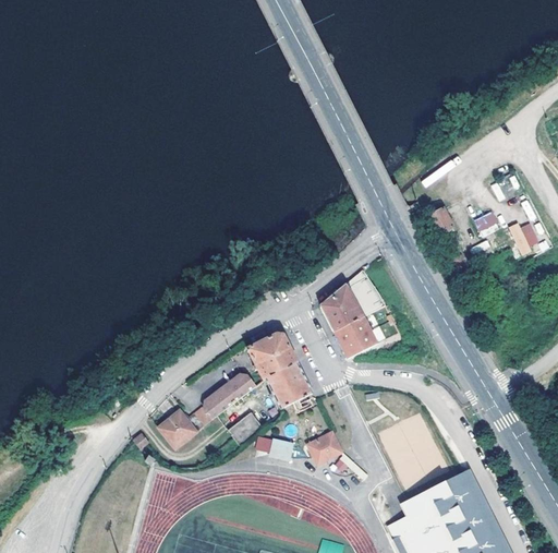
[(510,180),(520,201),(530,196),(520,177),(510,180)]
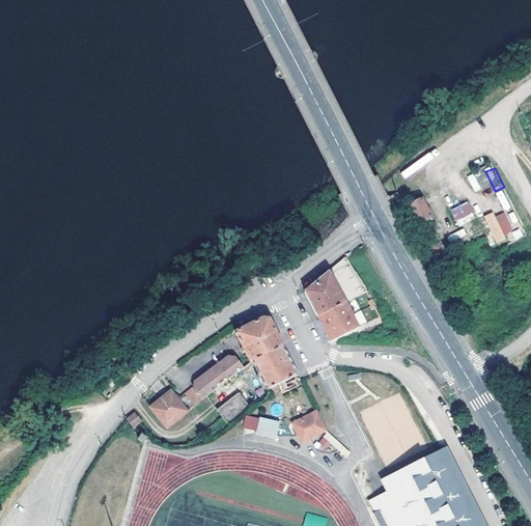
[(465,172),(443,185),(469,234),(474,231),(478,240),(484,236),(492,249),(501,244),(465,172)]
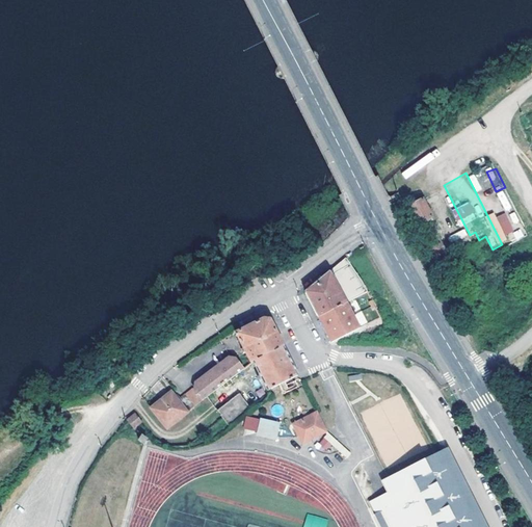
[(432,214),(422,195),(405,207),(408,215),(413,213),(433,254),(446,247),(429,216),(432,214)]
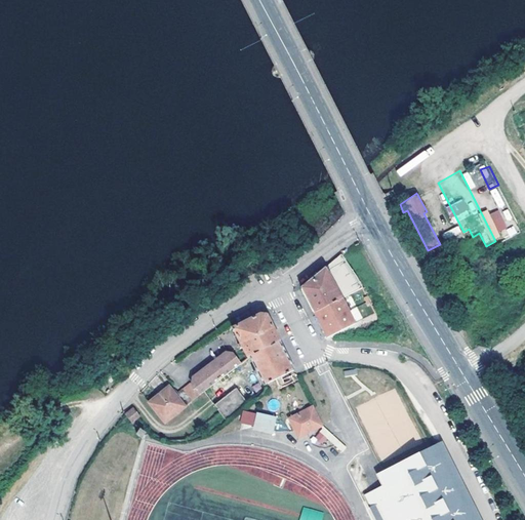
[(522,228),(514,214),(495,223),(503,237),(522,228)]
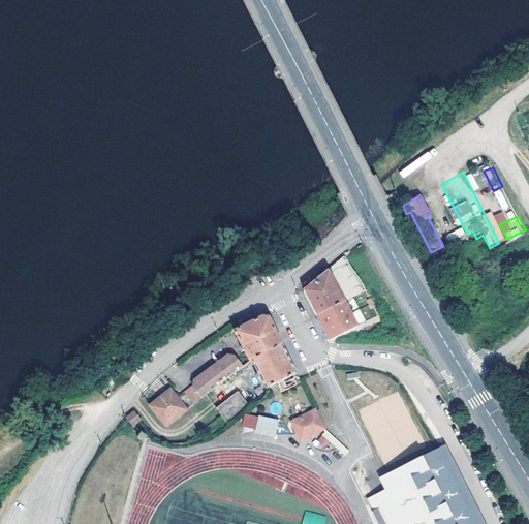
[(467,234),(471,241),(476,239),(472,230),(467,234)]
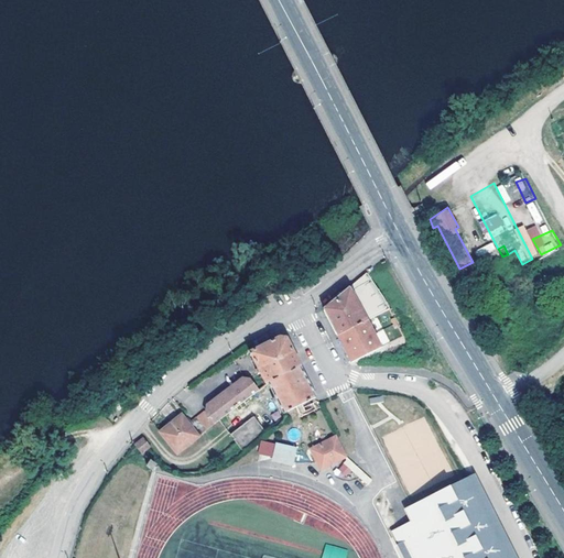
[(360,305),(349,284),(322,307),(331,320),(337,332),(367,317),(360,305)]
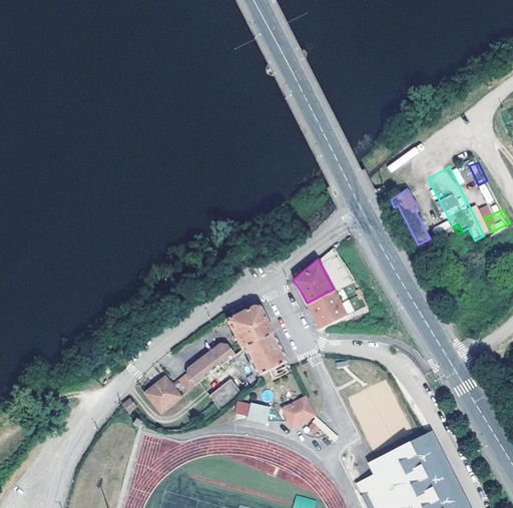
[(356,277),(355,278),(341,286),(342,289),(344,292),(359,283),(356,277)]
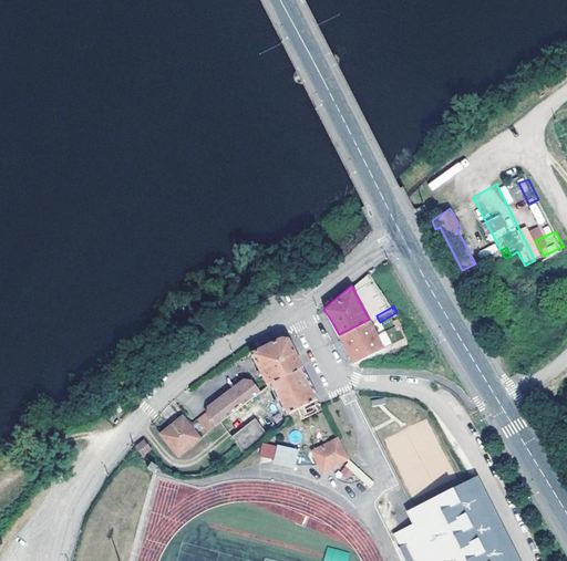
[(369,319),(339,334),(344,344),(352,355),(383,345),(371,322),(369,319)]
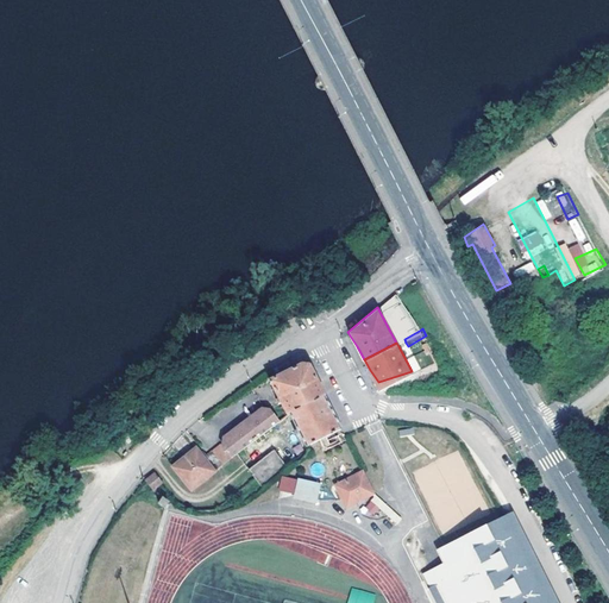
[(408,351),(412,366),(420,364),(416,349),(408,351)]
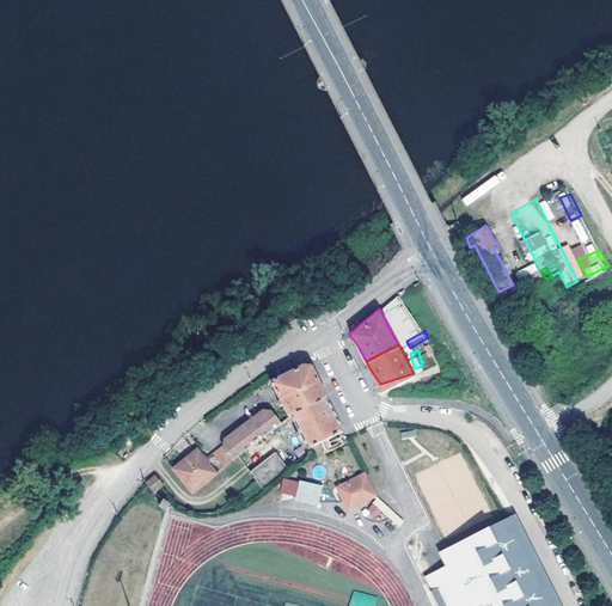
[(292,414),(329,395),(314,365),(305,359),(283,372),(273,380),(283,398),(281,402),(289,415),(292,414)]
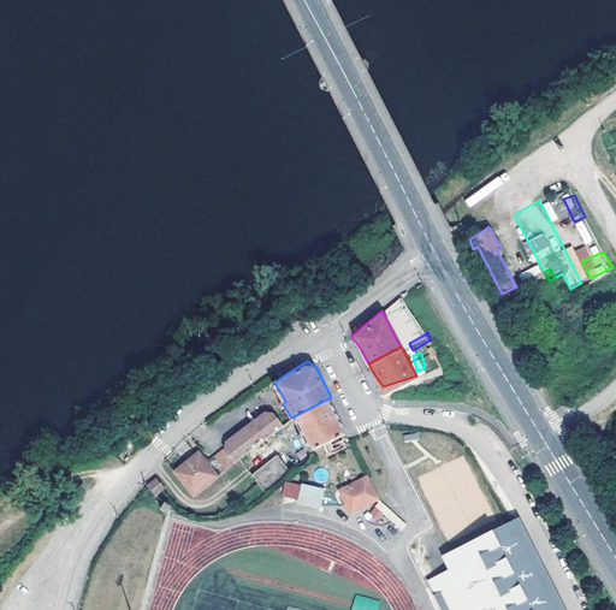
[(312,449),(348,431),(339,413),(331,397),(294,416),(312,449)]
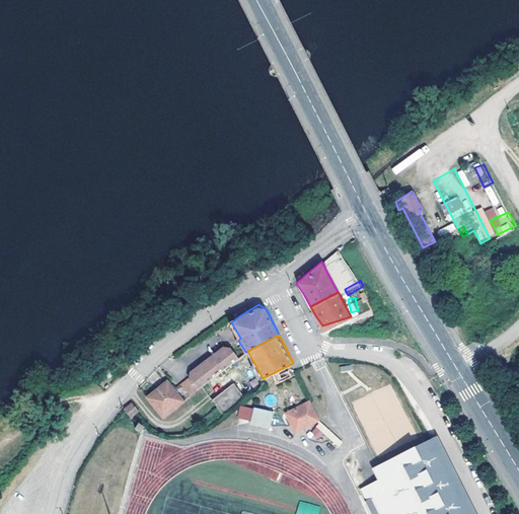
[(173,386),(182,400),(201,386),(241,355),(235,346),(200,368),(197,365),(189,370),(191,373),(173,386)]
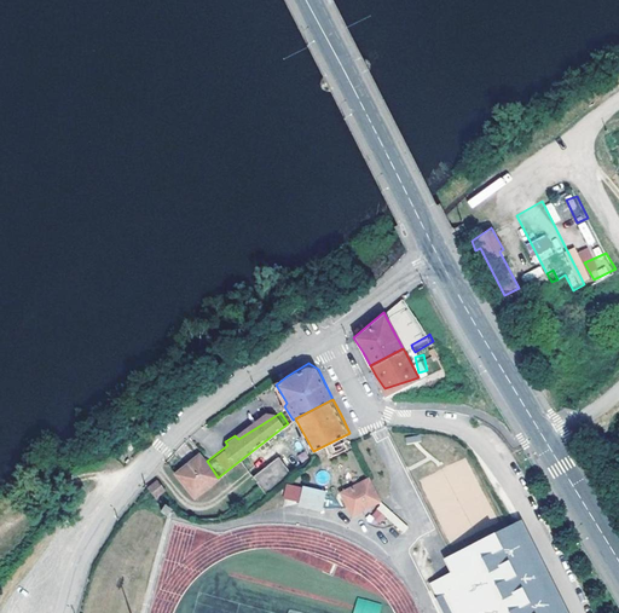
[(252,470),(264,486),(290,467),(278,450),(252,470)]
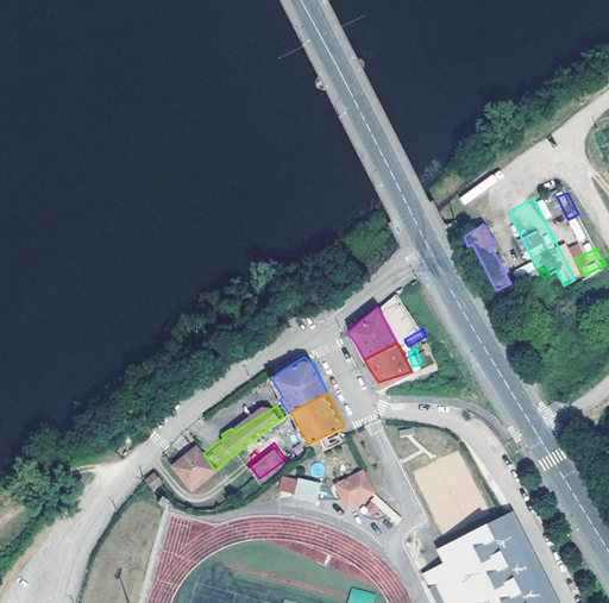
[(184,454),(174,463),(192,487),(214,470),(203,453),(198,446),(184,454)]
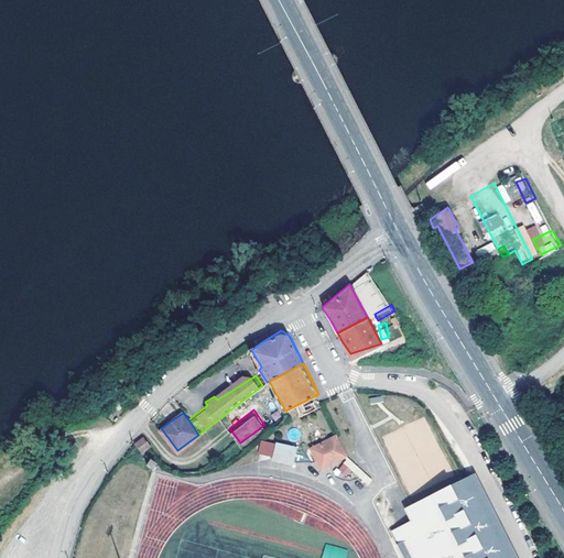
[(321,465),(344,452),(347,451),(338,435),(312,447),(321,465)]
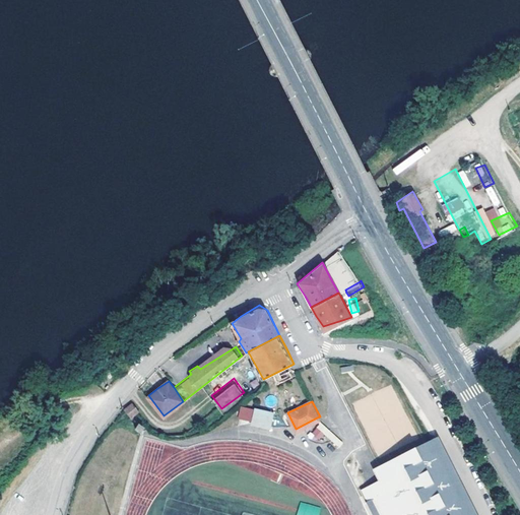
[(140,410),(135,403),(126,410),(132,417),(140,410)]
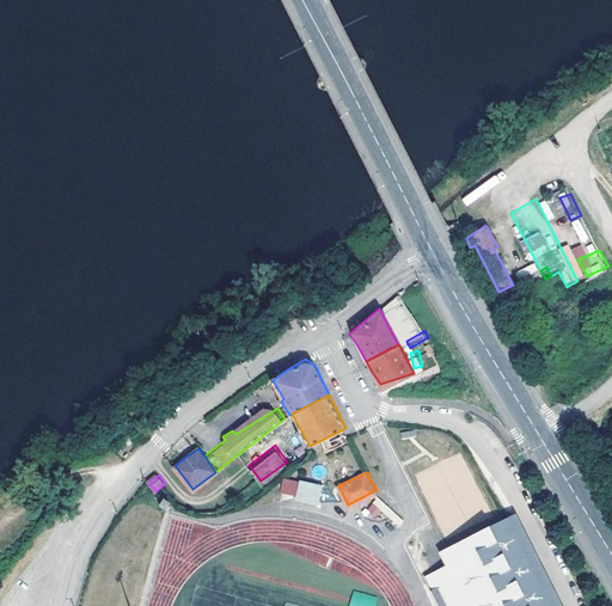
[(323,483),(300,479),(298,495),(322,499),(323,483)]
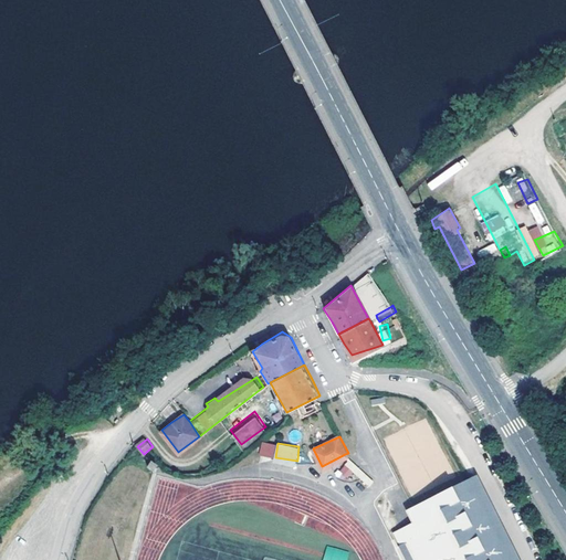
[(345,454),(384,492),(387,489),(348,453),(345,454)]
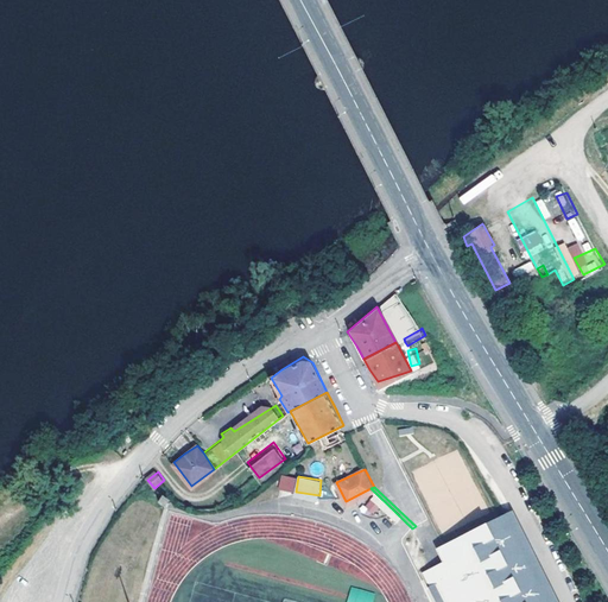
[(543,601),(502,518),(447,543),(454,558),(447,561),(436,566),(428,570),(442,601),(543,601)]
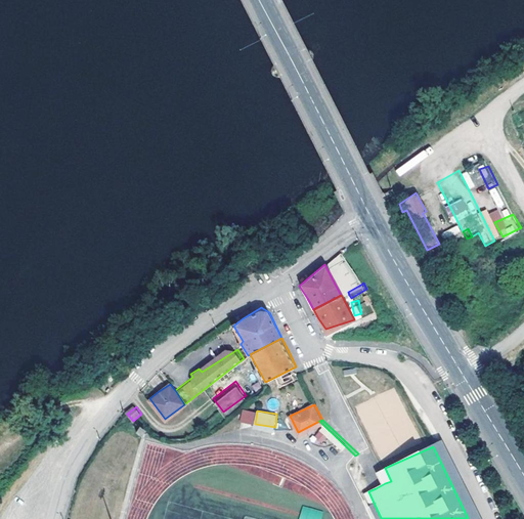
[(379,471),(385,483),(391,481),(385,468),(379,471)]
